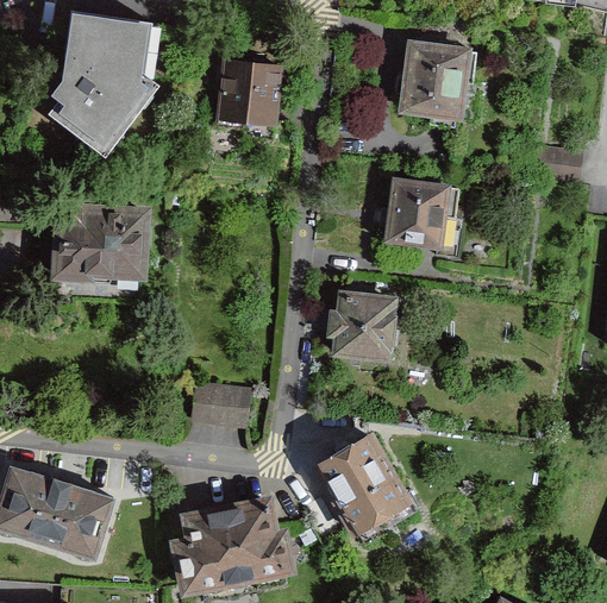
[(161,19),(79,7),(68,82),(52,107),(113,150),(162,86),(150,76),(161,19)]
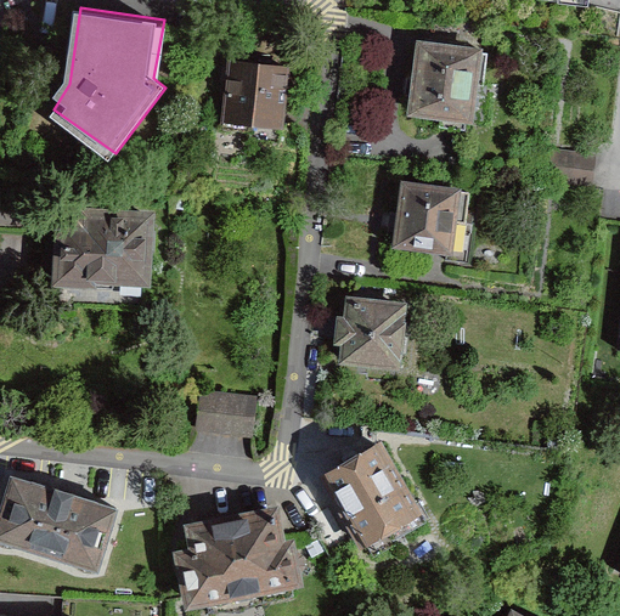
[(482,47),(415,40),(406,116),(473,123),(482,47)]
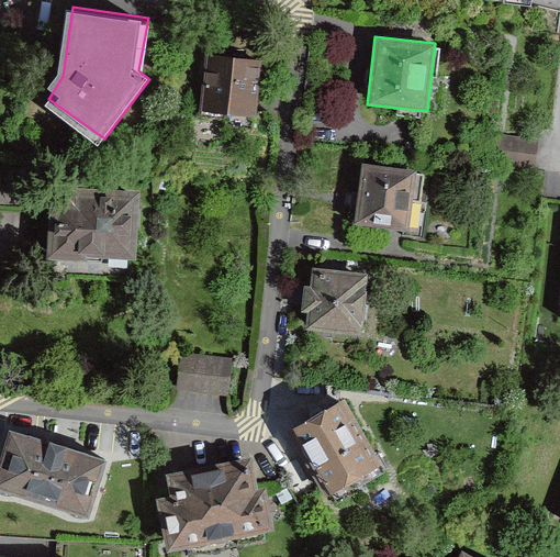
[(258,58),(204,53),(199,111),(253,117),(258,58)]
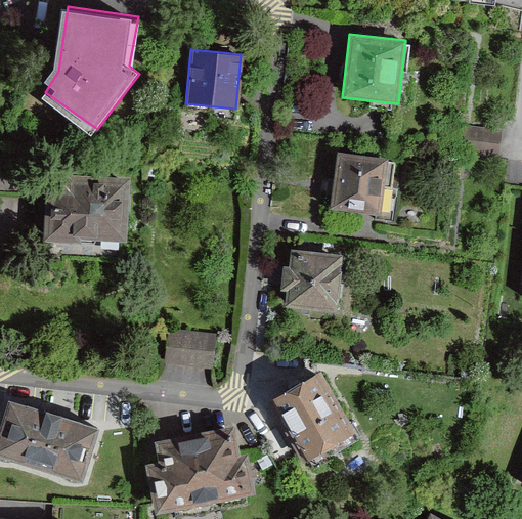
[(503,126),(464,123),(462,147),(501,150),(503,126)]
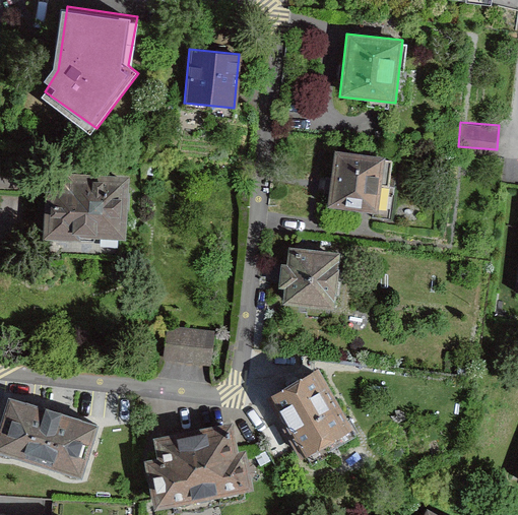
[(384,155),(332,151),(327,208),(378,213),(384,155)]
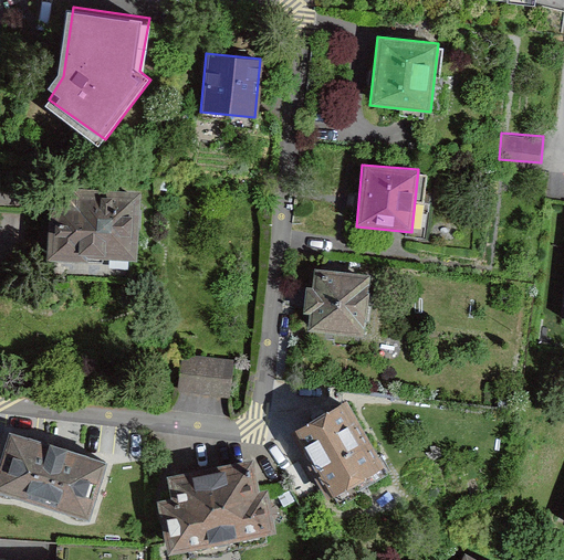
[(134,263),(136,193),(66,191),(66,201),(47,200),(44,261),(134,263)]
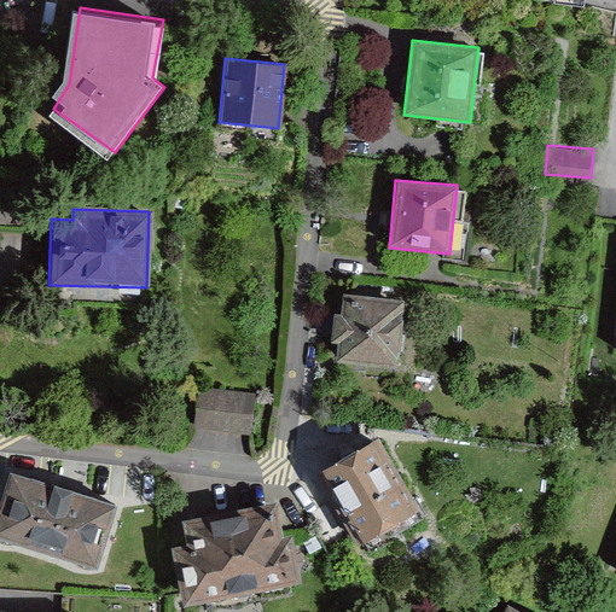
[(405,299),(342,293),(336,361),(399,368),(405,299)]
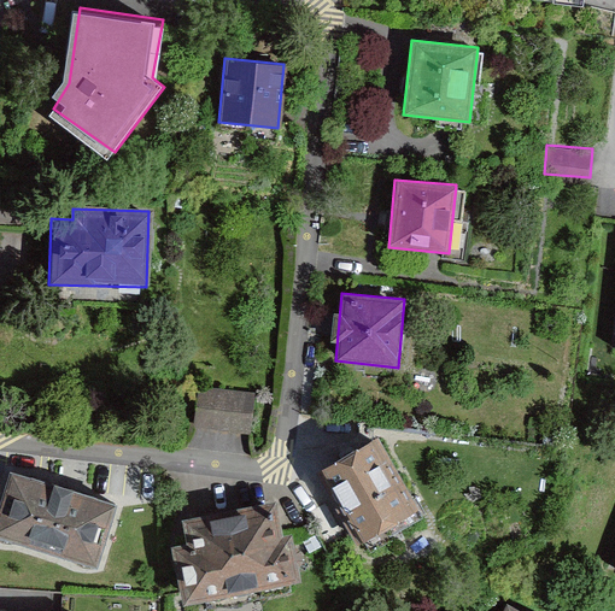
[(198,380),(193,418),(249,426),(251,426),(256,387),(198,380)]
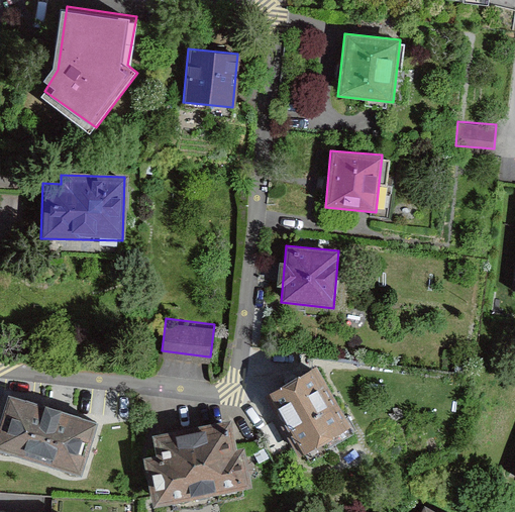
[(352,431),(315,370),(265,399),(301,462),(352,431)]
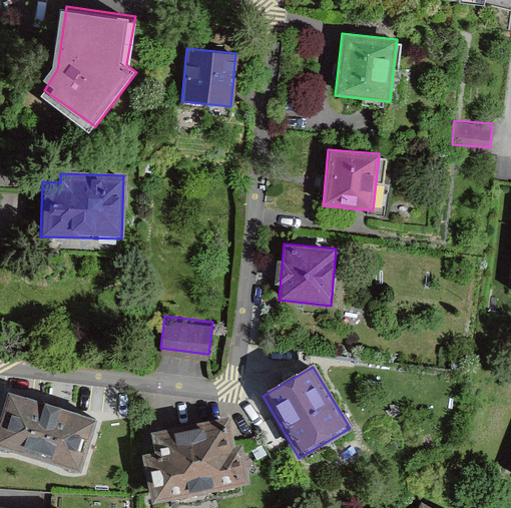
[(97,414),(9,388),(0,418),(0,443),(81,467),(97,414)]
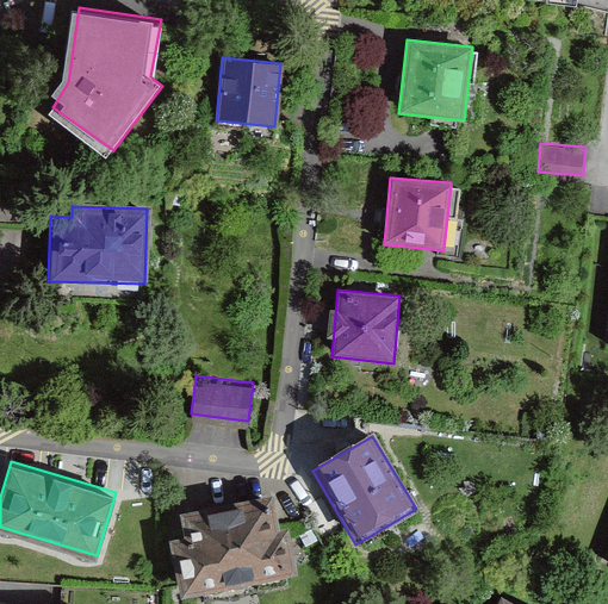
[(181,531),(191,577),(309,554),(299,509),(289,511),(281,477),(191,494),(196,517),(179,521),(181,531)]
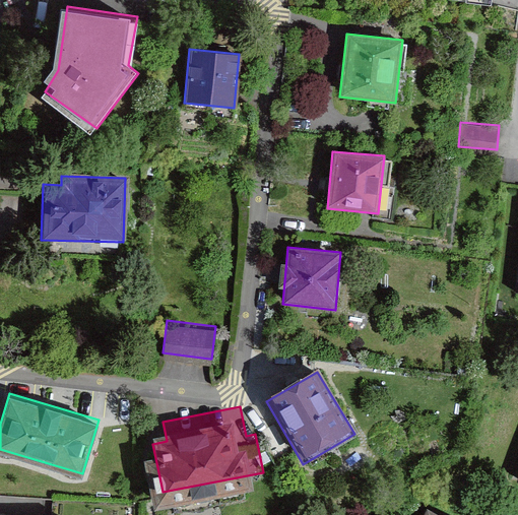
[(444,514),(427,506),(421,514),(444,514)]
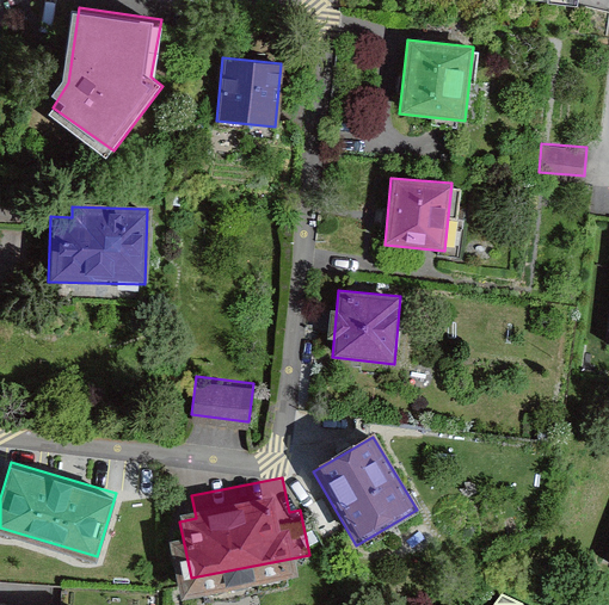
All buildings are outlined.
